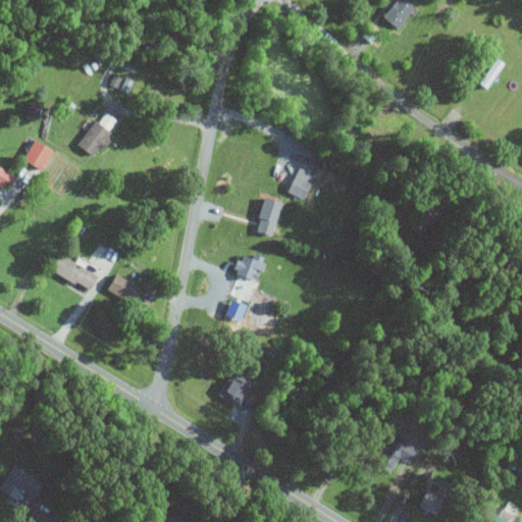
[(415,7),(406,0),(397,0),(384,18),(399,29),(415,7)]
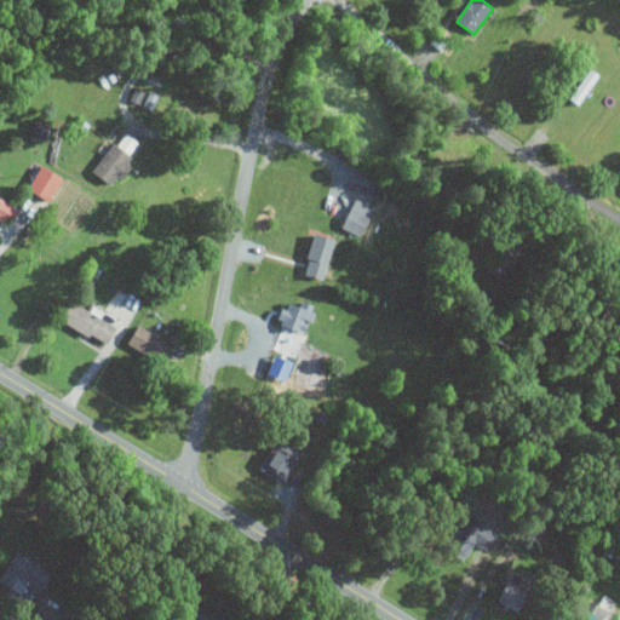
[(131,102),(151,110),(158,97),(137,89),(131,102)]
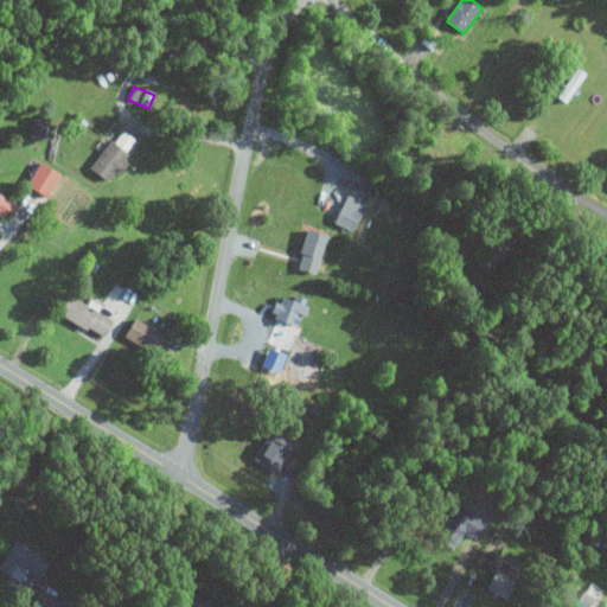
[(29,123),(29,136),(48,138),(49,123),(29,123)]
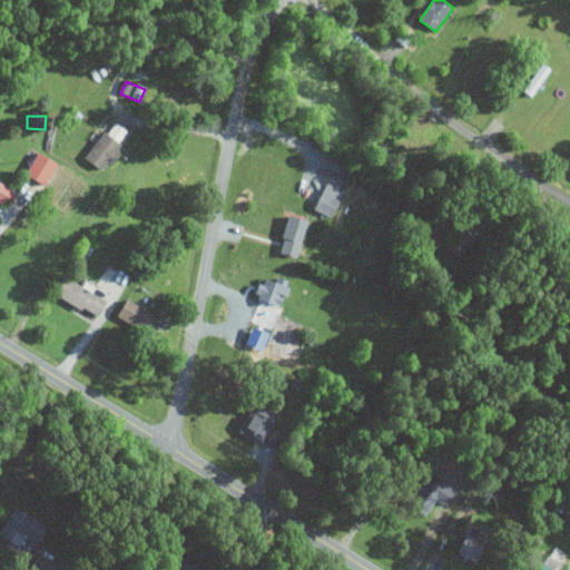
[(131,134),(116,121),(87,157),(102,170),(131,134)]
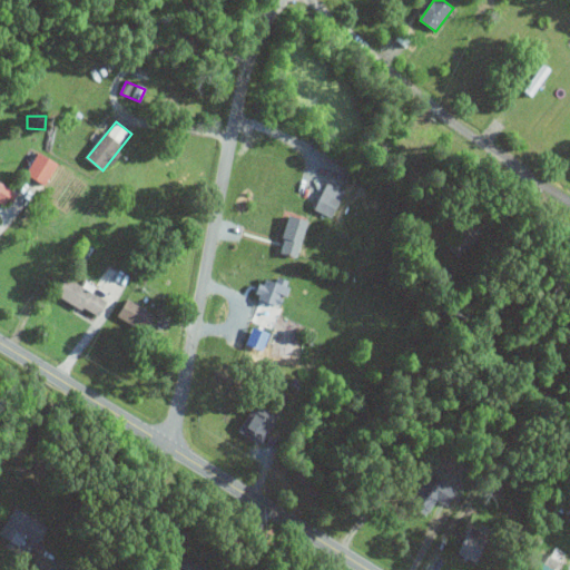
[(47,185),(58,163),(37,154),(27,176),(47,185)]
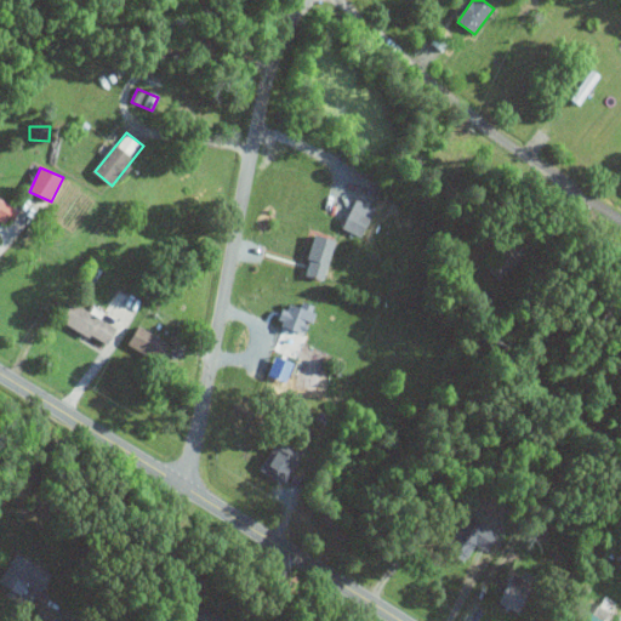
[(21,210),(0,198),(0,221),(12,227),(21,210)]
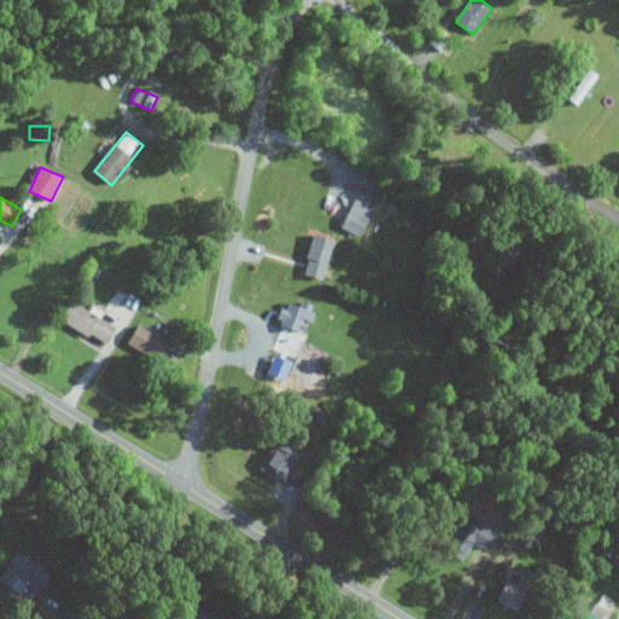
[(362,237),(374,209),(353,200),(340,229),(362,237)]
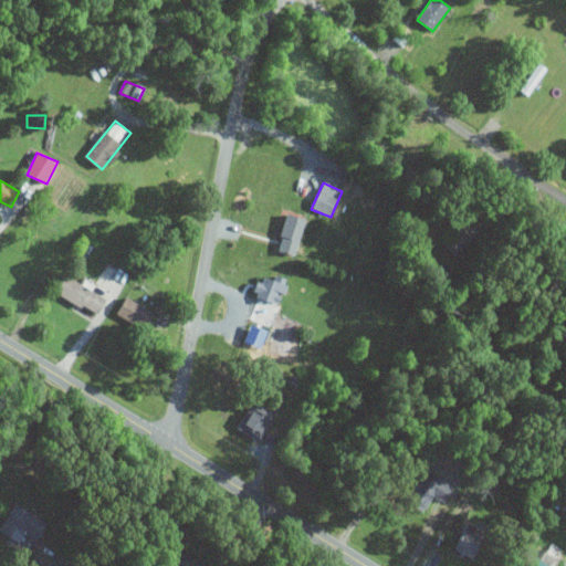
[(280,252),(299,257),(307,220),(289,215),(280,252)]
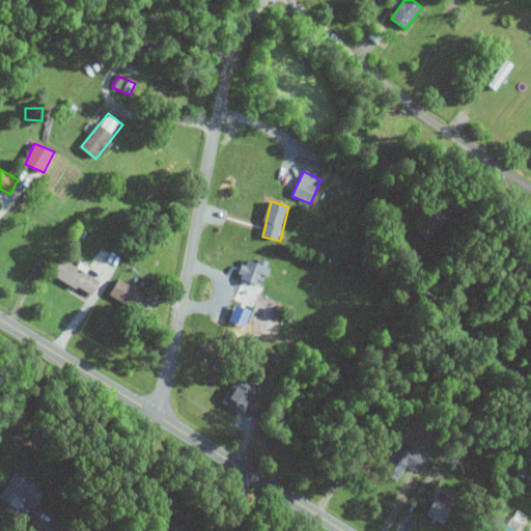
[(102,280),(62,260),(54,276),(93,297),(102,280)]
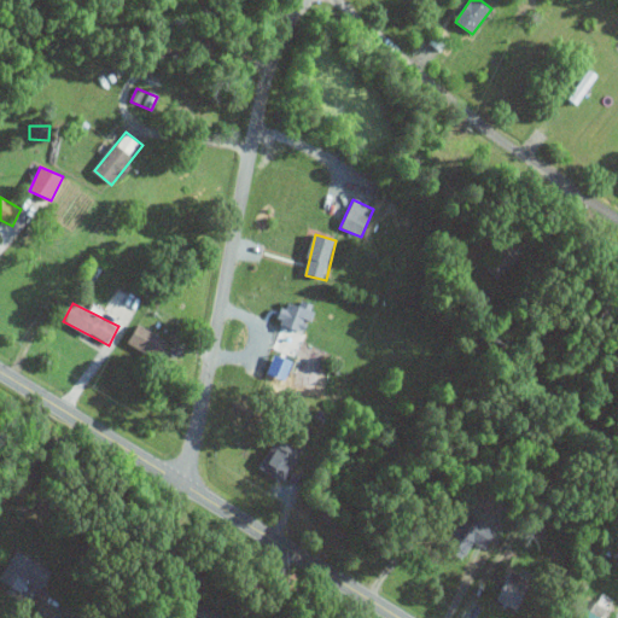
[(280,326),(305,336),(314,313),(287,303),(280,326)]
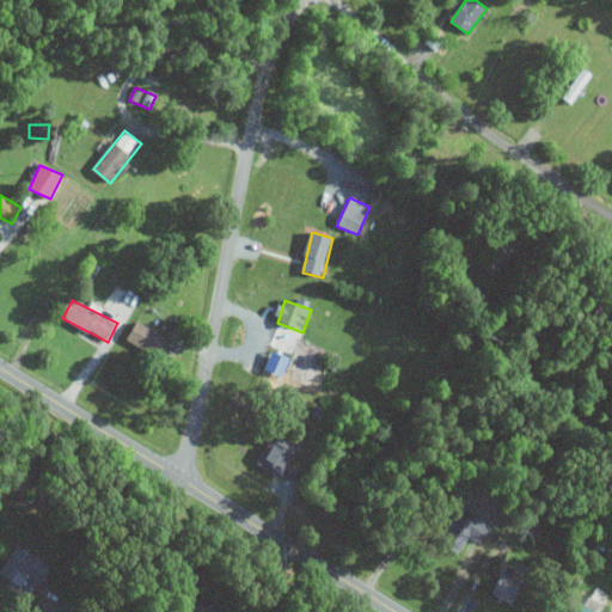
[(169,340),(138,323),(127,342),(158,359),(169,340)]
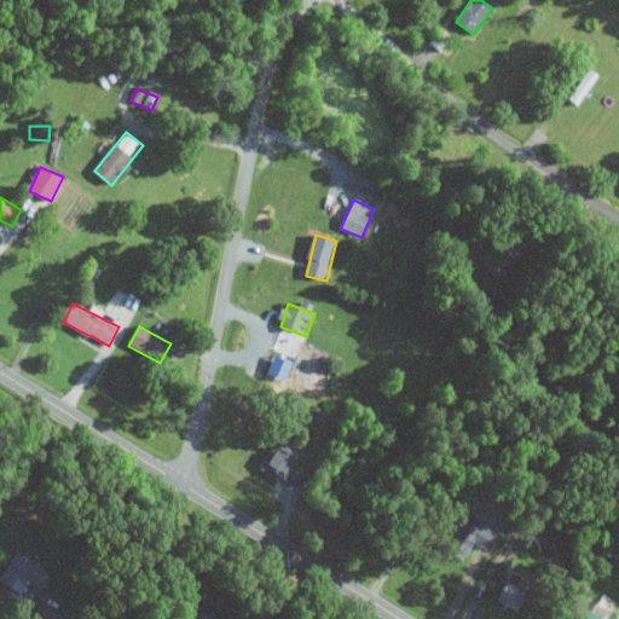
[(298,460),(273,447),(261,473),(285,485),(298,460)]
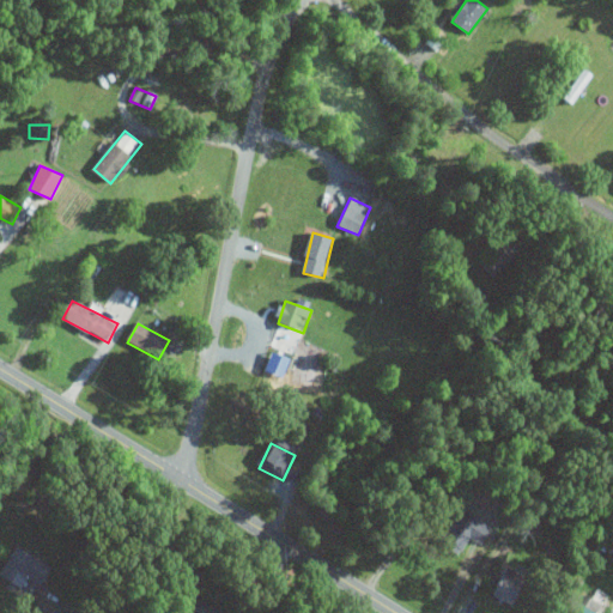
[(485,544),(491,527),(471,520),(465,536),(485,544)]
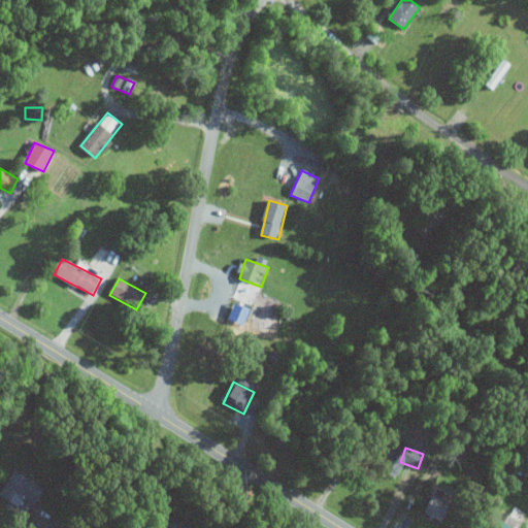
[(37,504),(45,488),(14,472),(6,489),(37,504)]
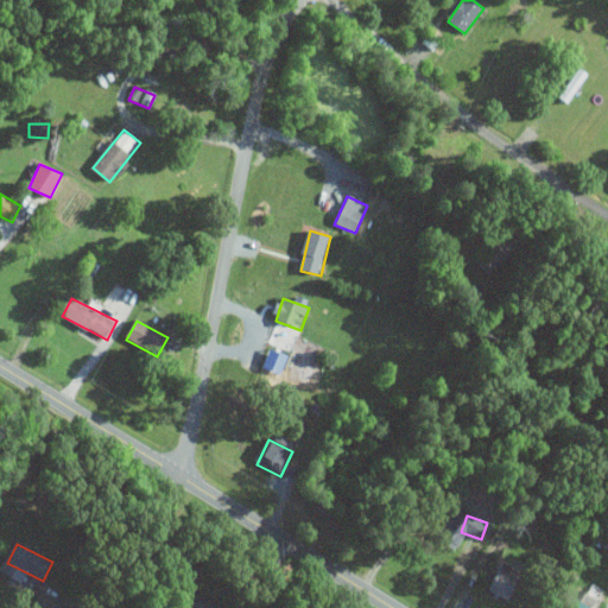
[(491,591),(508,601),(517,587),(499,577),(491,591)]
